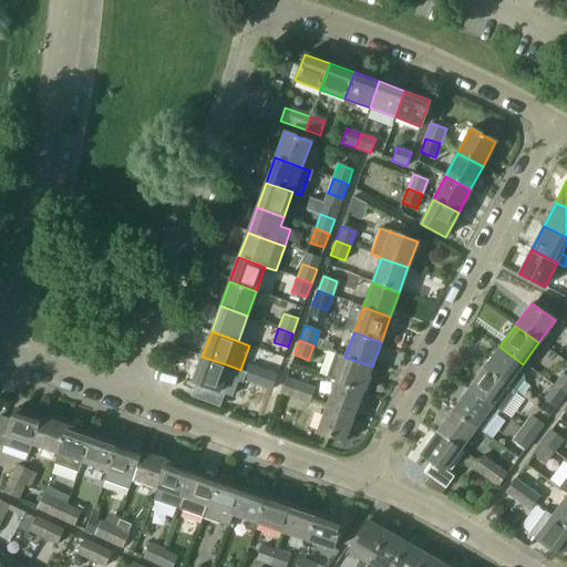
[(517,372),(523,364),(500,347),(484,369),(516,392),(524,382),(523,375),(517,372)]
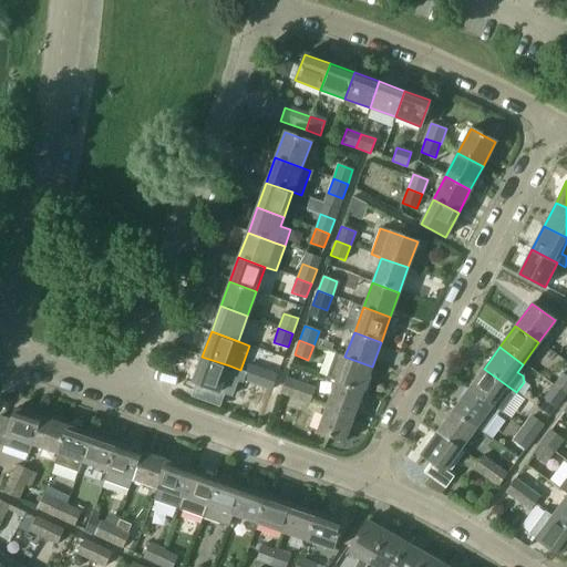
[(372,367),(344,357),(334,353),(326,378),(336,382),(362,392),(372,367)]
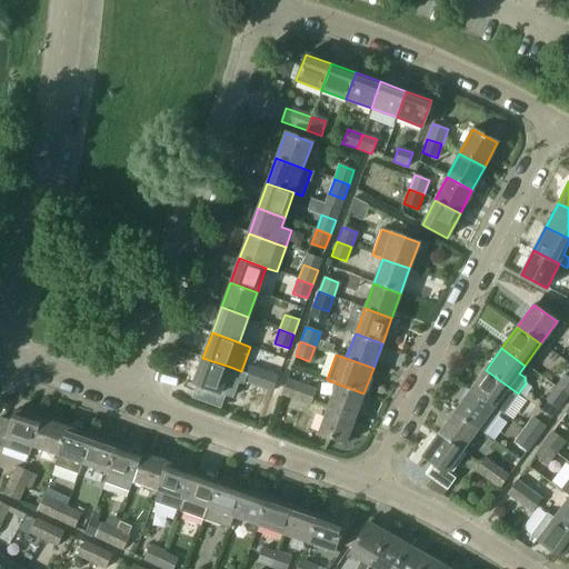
[(195,380),(193,383),(232,397),(232,396),(238,381),(241,382),(243,383),(243,381),(258,386),(263,371),(248,367),(246,373),(241,371),(230,367),(202,358),(195,380)]
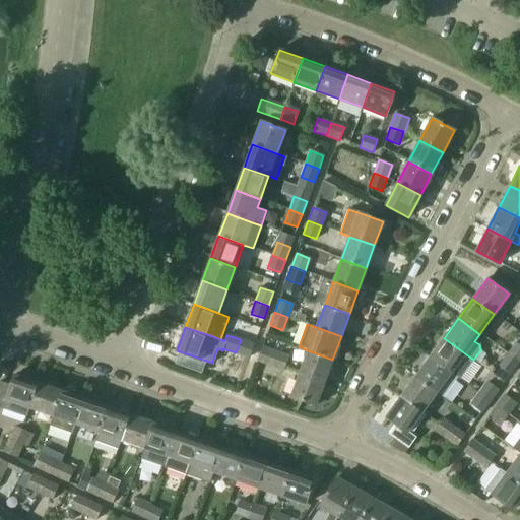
[(473,360),(444,338),(430,358),(451,373),(458,378),(459,379),(473,360)]
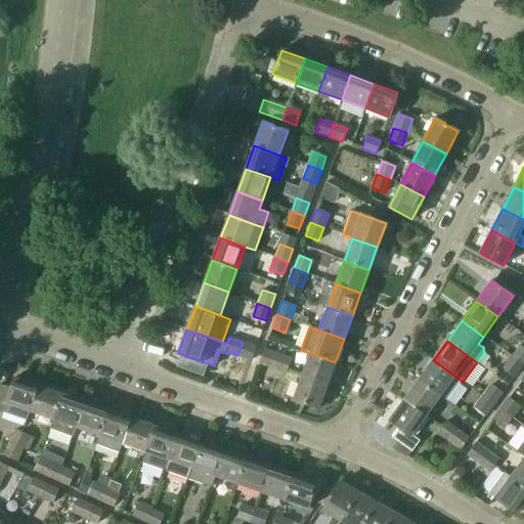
[(243,342),(237,355),(251,360),(256,347),(243,342)]
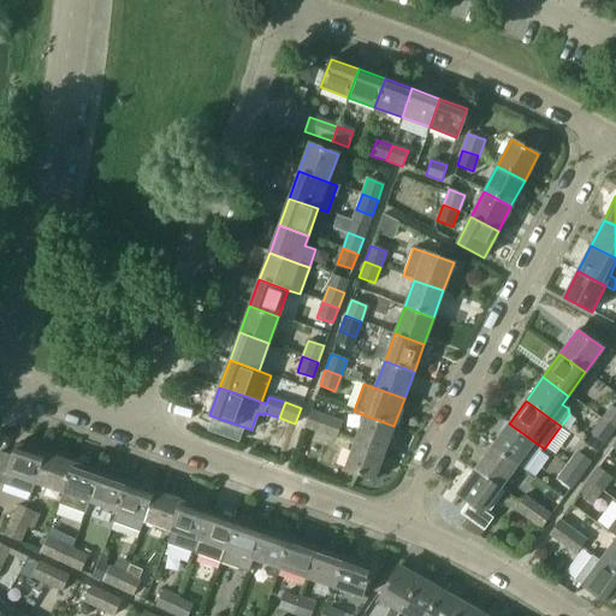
[(614,430),(615,426),(615,409),(611,406),(600,420),(614,430)]
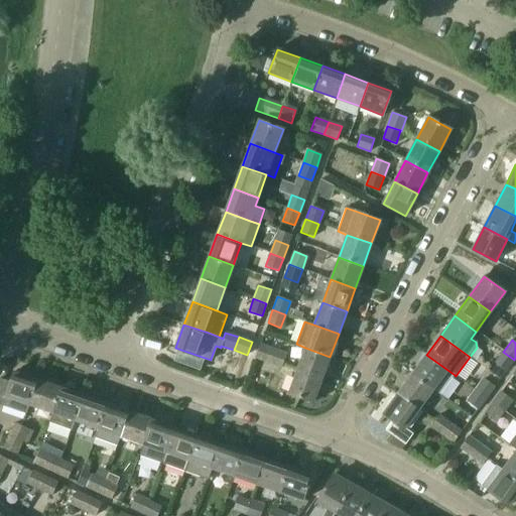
[(260,345),(255,358),(268,362),(273,350),(260,345)]
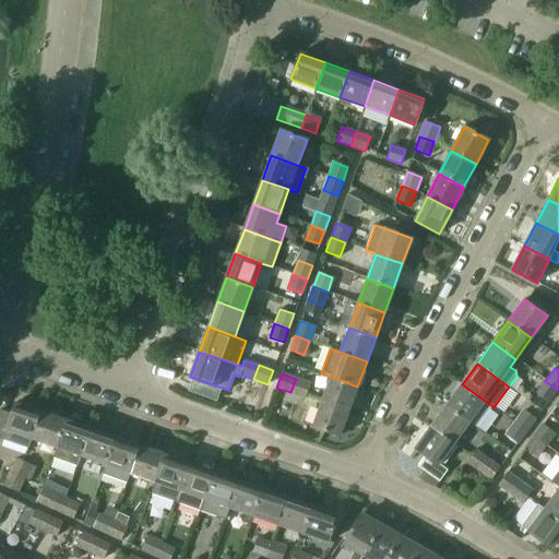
[(348,411),(357,387),(331,377),(322,402),(348,411)]
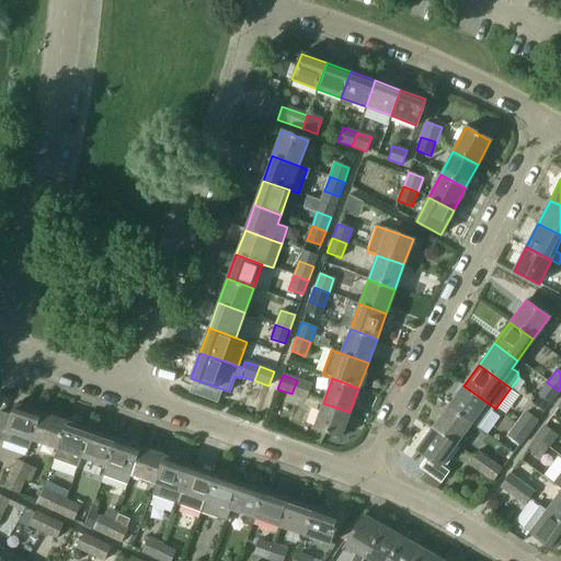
[(297,380),(292,393),(306,399),(311,385),(297,380)]
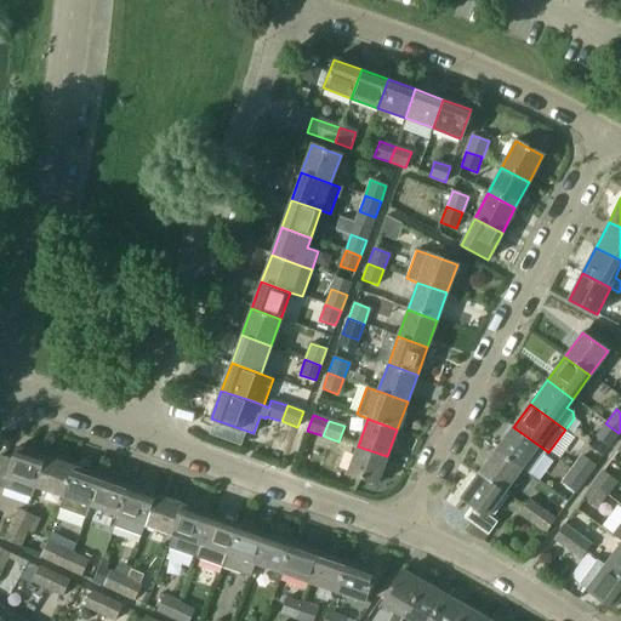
[(609,446),(619,433),(605,423),(596,437),(609,446)]
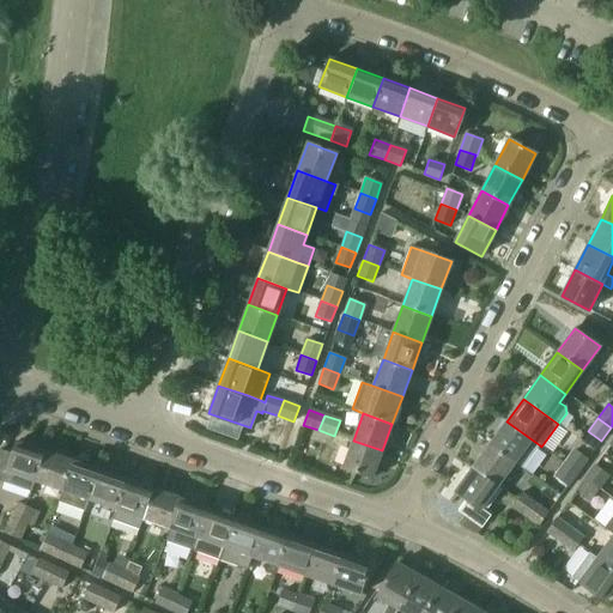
[(540,445),(532,439),(507,422),(490,444),(515,463),(522,468),(540,445)]
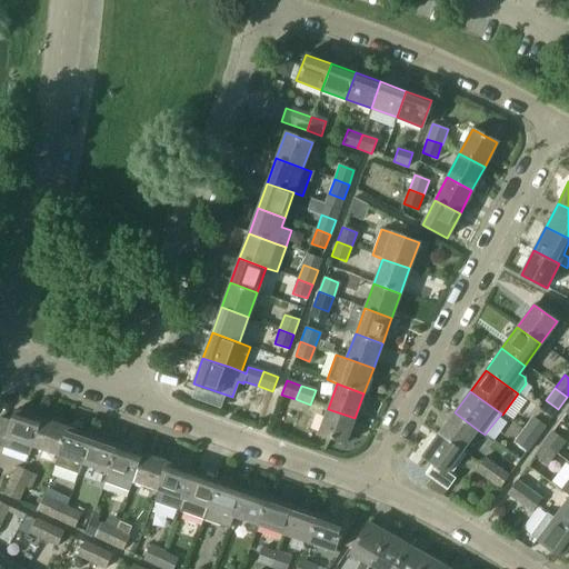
[(346,443),(355,418),(328,409),(318,435),(346,443)]
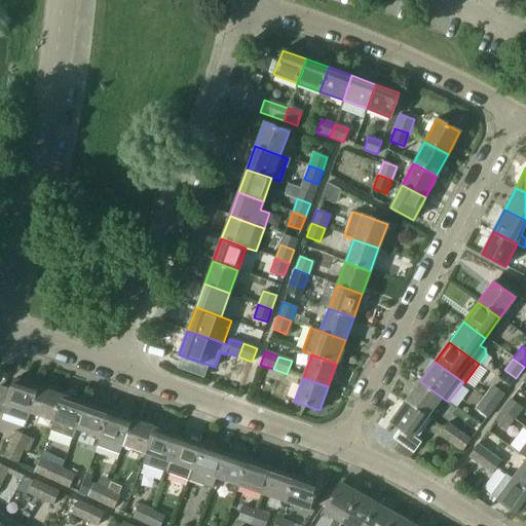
[(30,412),(39,386),(15,379),(12,389),(0,385),(0,412),(27,422),(30,412)]
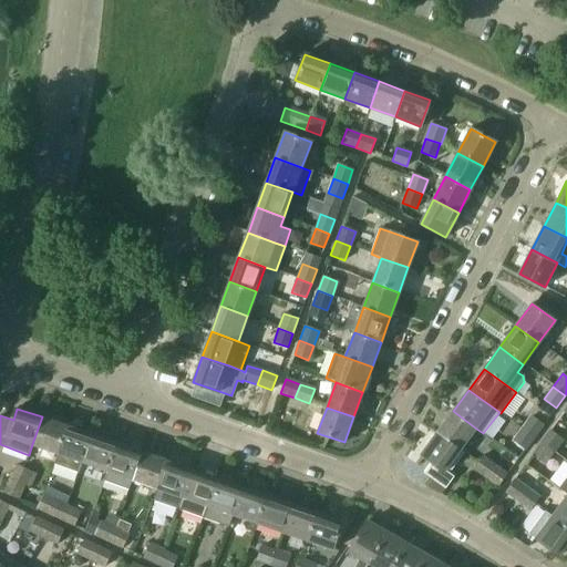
[(461,450),(476,429),(453,411),(437,432),(461,450)]
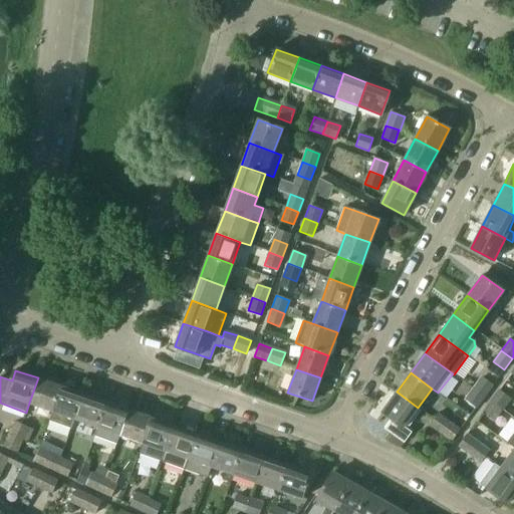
[(52,411),(60,386),(38,377),(29,403),(52,411)]
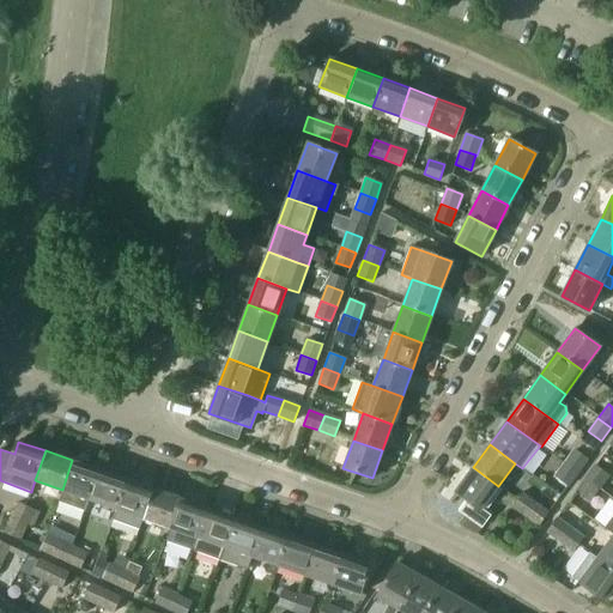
[(577,473),(587,460),(575,450),(564,463),(577,473)]
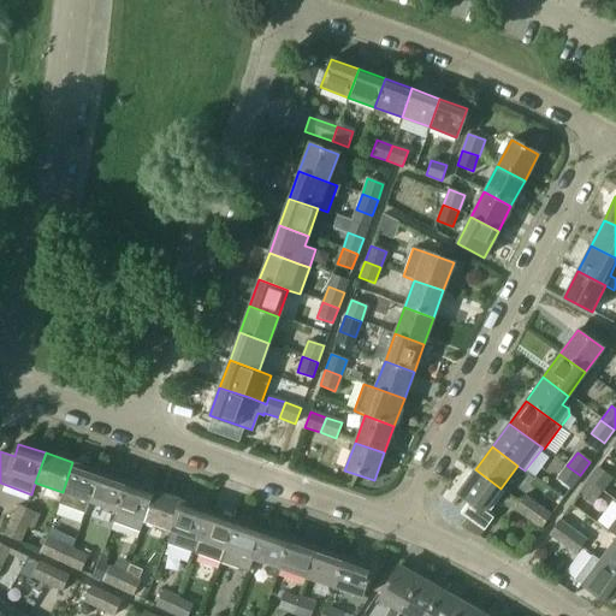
[(63,492),(58,503),(86,513),(90,502),(100,472),(90,468),(90,466),(89,463),(76,458),(73,460),(72,462),(63,492)]
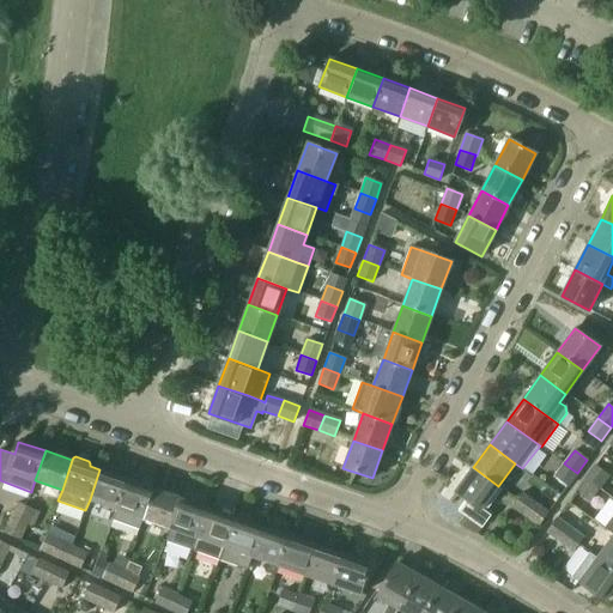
[(568,486),(577,473),(564,463),(554,477),(568,486)]
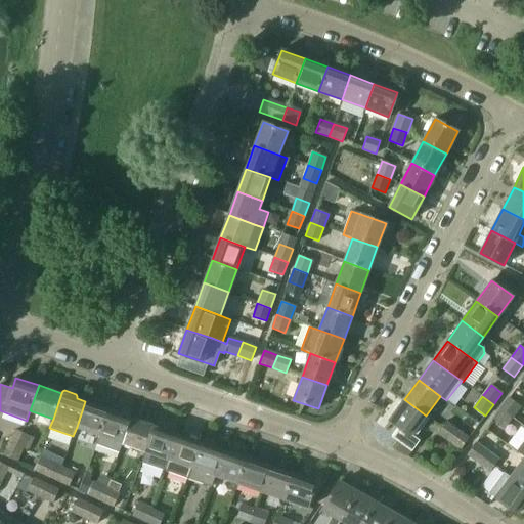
[(512,418),(520,406),(509,398),(500,409),(512,418)]
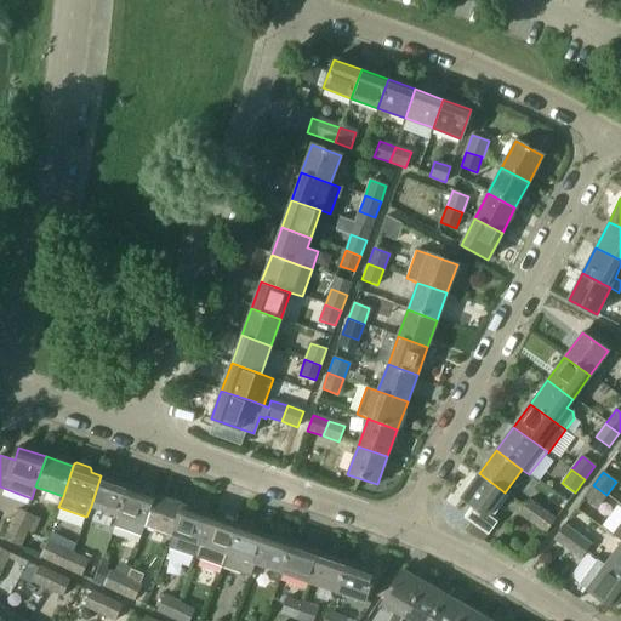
[(488,516),(505,493),(479,473),(461,499),(473,506),(465,518),(488,535),(496,523),(488,516)]
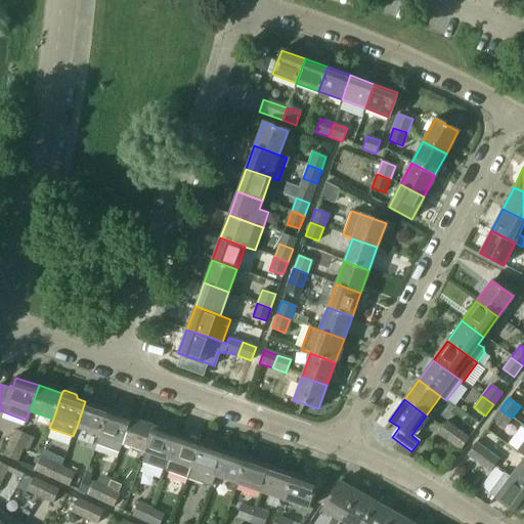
[(99,435),(107,409),(85,401),(77,427),(99,435)]
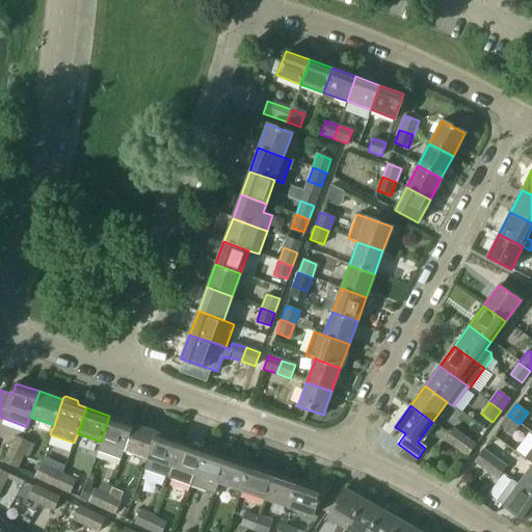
[(124,450),(133,424),(109,416),(101,442),(98,449),(122,457),(124,450)]
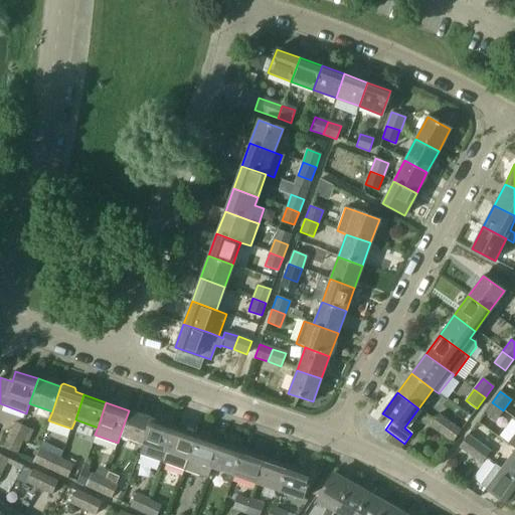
[(494,421),(503,410),(492,402),(484,413),(494,421)]
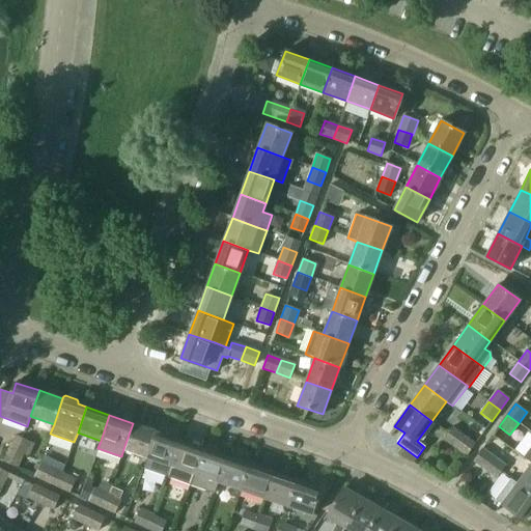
[(147,457),(157,431),(133,423),(123,449),(147,457)]
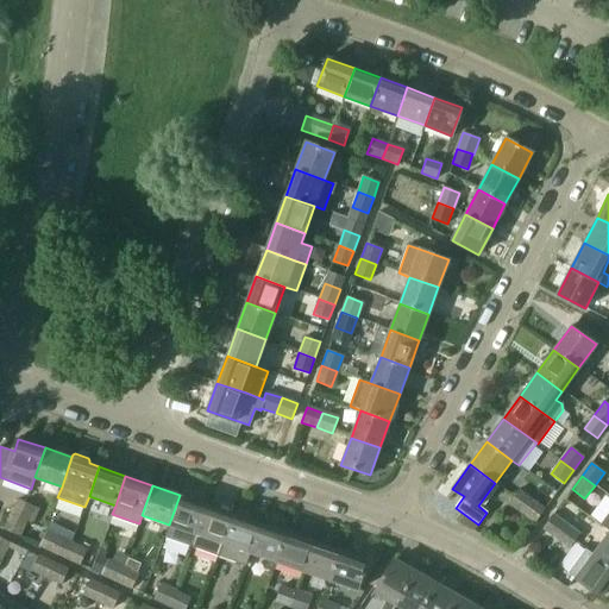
[(521,512),(531,500),(516,489),(507,502),(521,512)]
